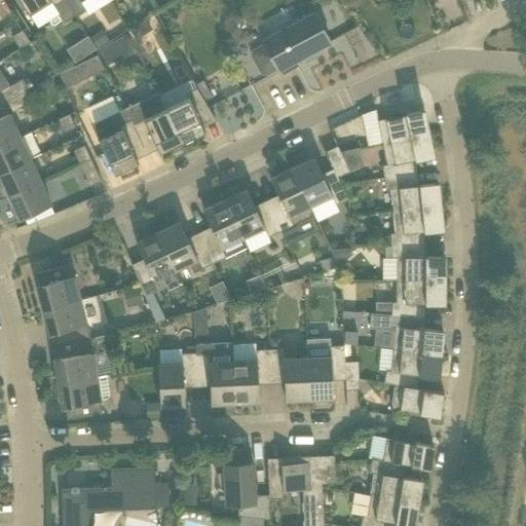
[(11,12),(3,0),(0,2),(0,16),(1,20),(11,12)]
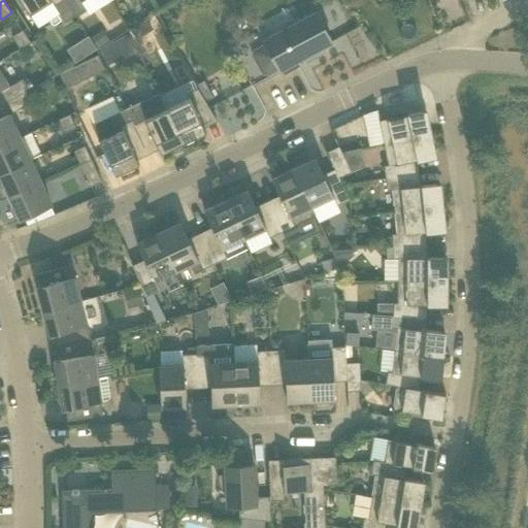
[(21,0),(30,14),(52,1),(65,22),(75,15),(65,0),(21,0)]
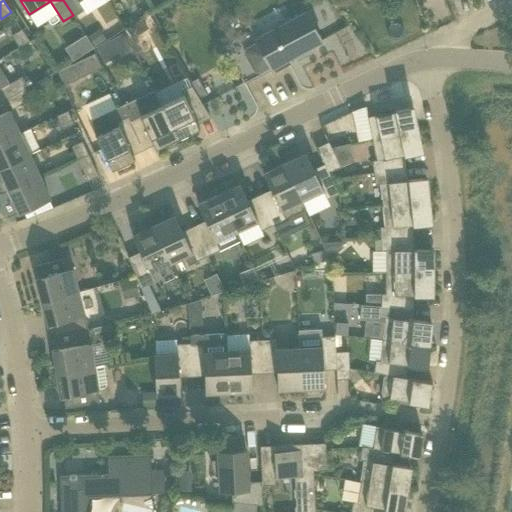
[(63,0),(73,15),(74,16),(84,10),(79,2),(82,0),(63,0)]
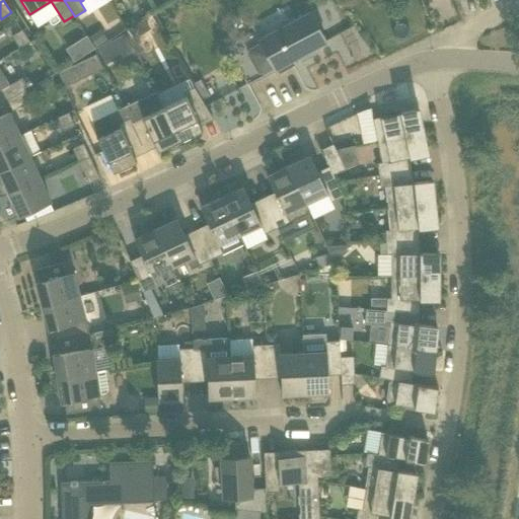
[(248,84),(326,42),(310,12),(260,40),(256,32),(228,47),(248,84)]
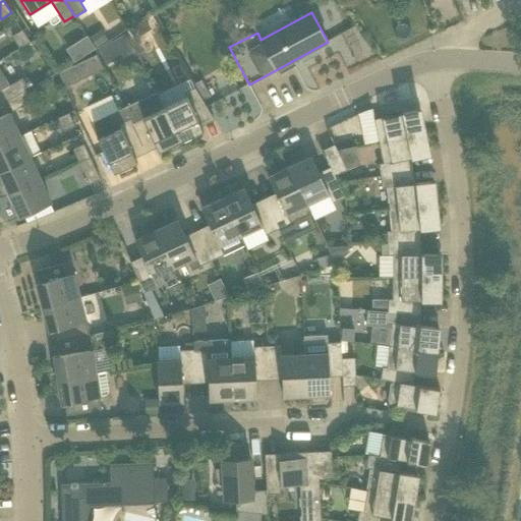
[(152,29),(146,19),(134,25),(140,36),(152,29)]
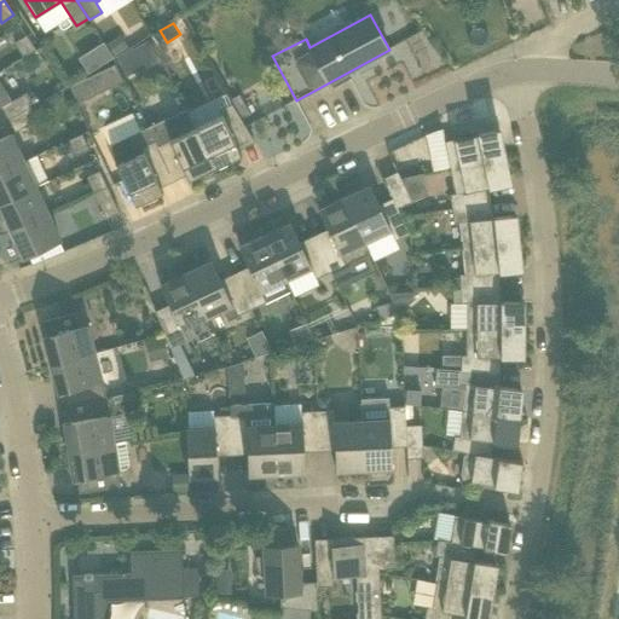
[(23,57),(36,50),(27,35),(15,42),(23,57)]
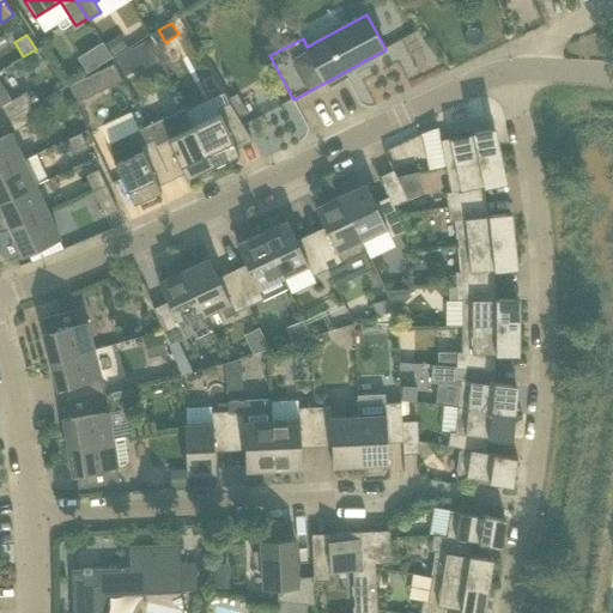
[(127,47),(121,35),(107,43),(113,55),(127,47)]
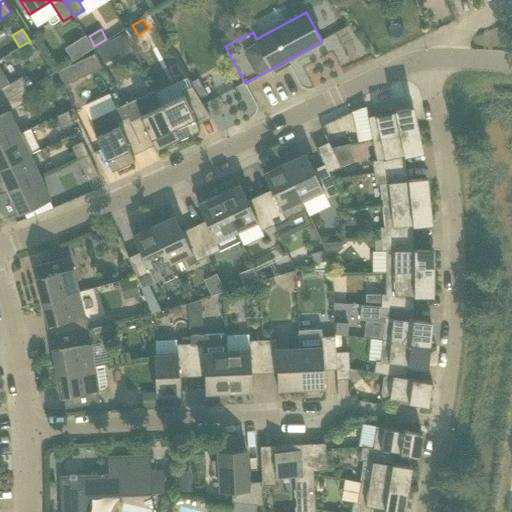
[(123,34),(96,47),(103,63),(130,50),(123,34)]
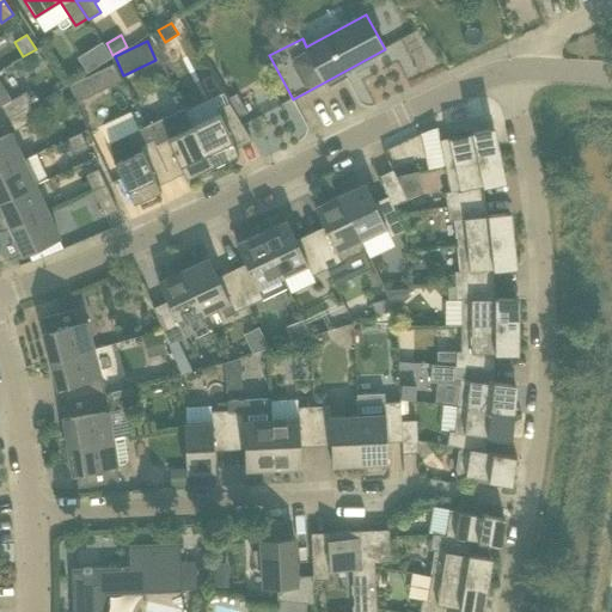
[(112,57),(103,42),(97,46),(106,61),(112,57)]
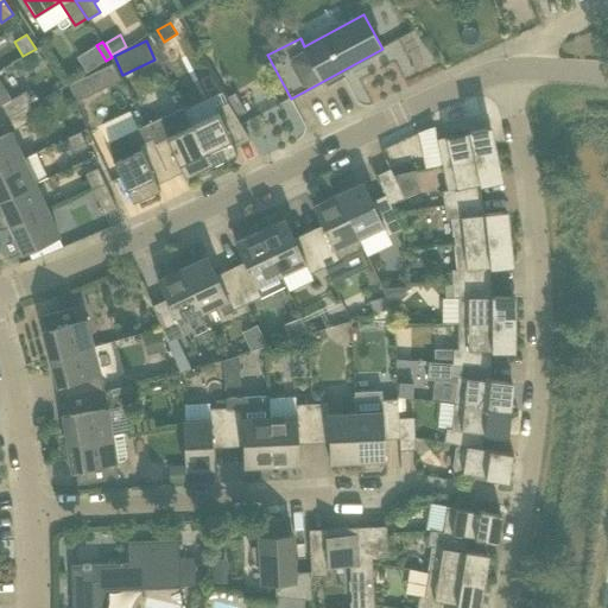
[(76,101),(90,95),(82,77),(69,84),(76,101)]
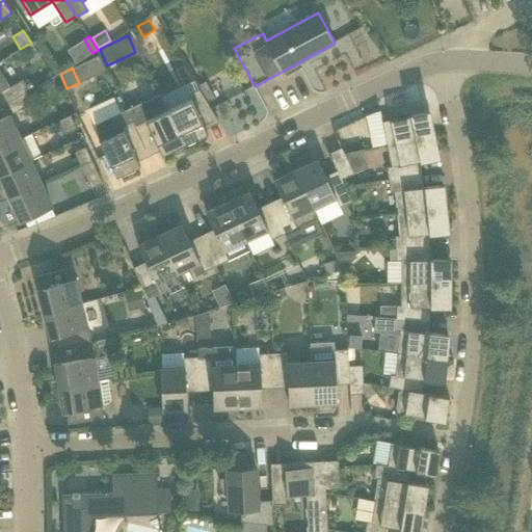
[(0,92),(1,91),(7,103),(29,90),(23,80),(9,87),(0,72),(0,92)]
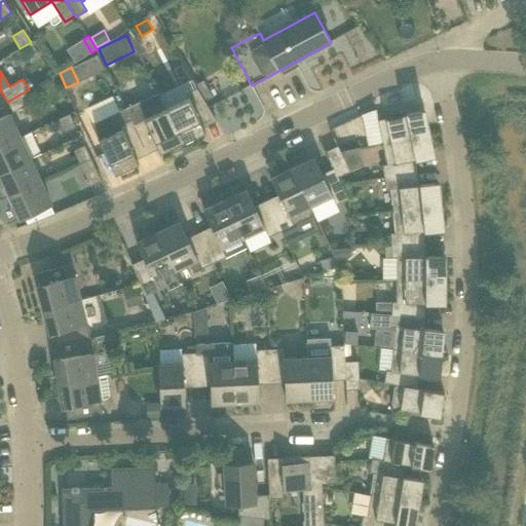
[(214,115),(197,88),(186,94),(189,98),(166,109),(183,144),(205,133),(200,121),(214,115)]
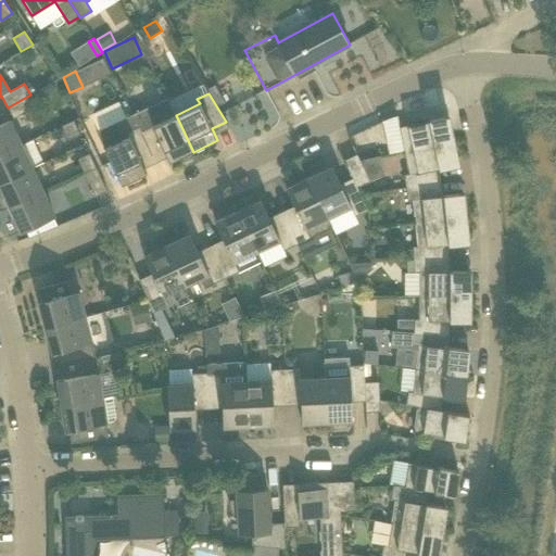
[(37,106),(30,95),(8,108),(14,118),(37,106)]
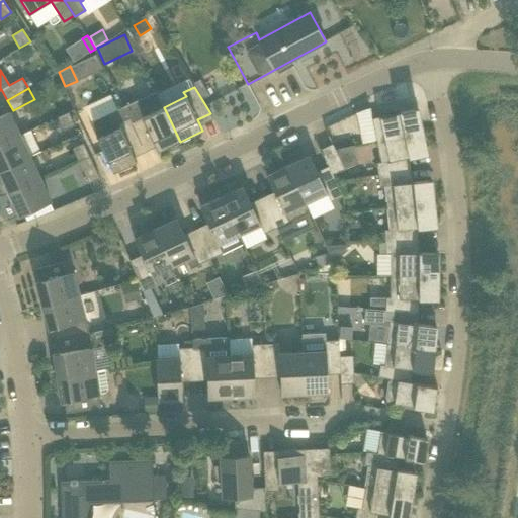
[(153,141),(158,152),(180,142),(164,107),(157,91),(123,106),(142,146),(153,141)]
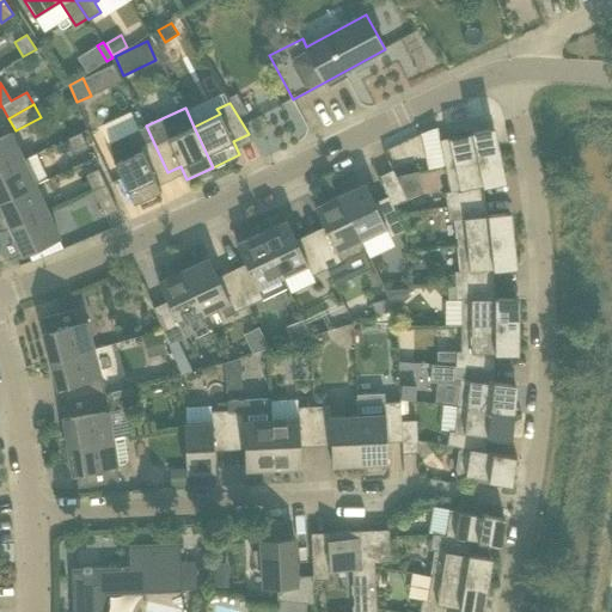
[(167,172),(146,126),(106,145),(128,191),(134,204),(161,191),(155,178),(167,172)]
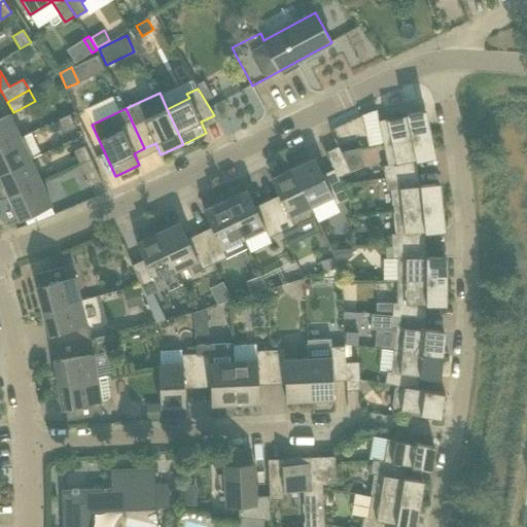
[(379,120),(383,143),(430,133),(425,110),(408,114),(408,113),(406,113),(407,114),(379,120)]
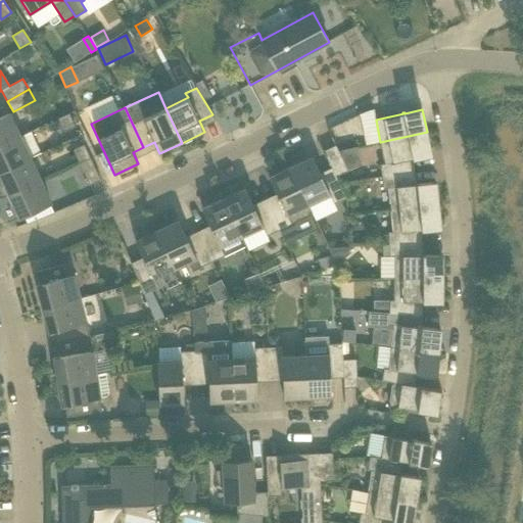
[(9,113),(0,117),(0,145),(19,136),(9,113)]
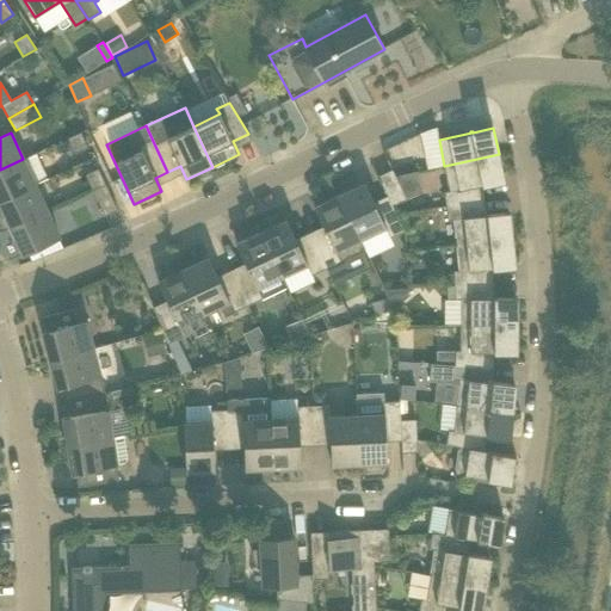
[(75,154),(88,148),(81,133),(68,139),(75,154)]
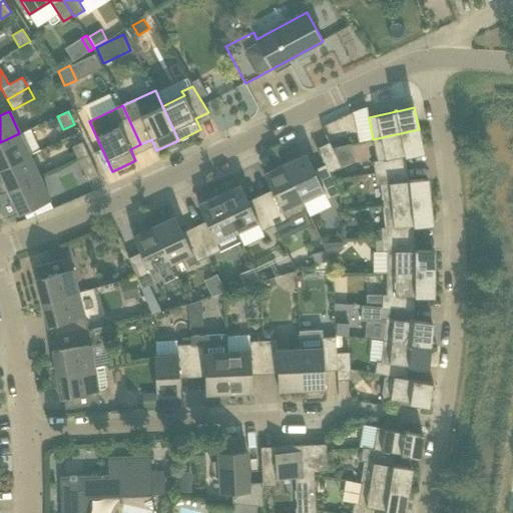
[(29,129),(19,133),(0,142),(0,168),(29,155),(39,151),(29,129)]
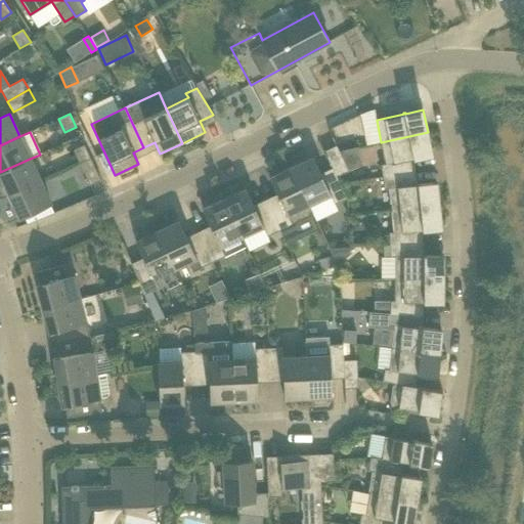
[(410,172),(408,160),(432,155),(428,132),(381,142),(386,164),(381,165),(383,177),(410,172)]
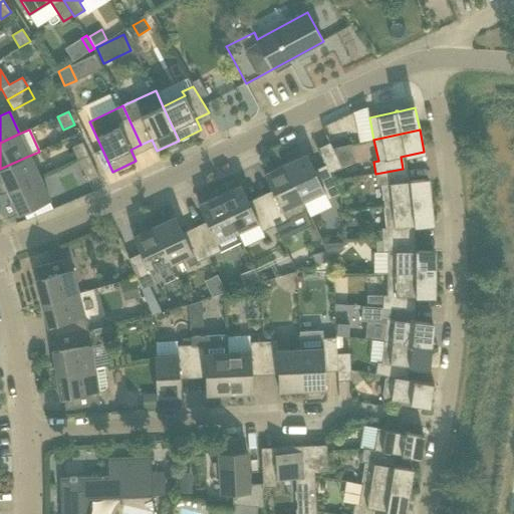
[(77,160),(88,155),(82,143),(71,148),(77,160)]
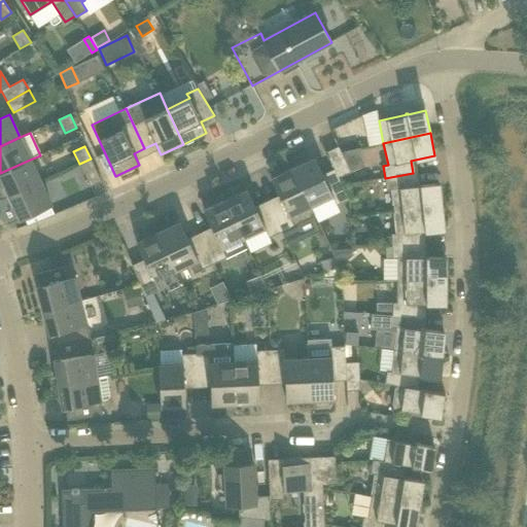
[(339,178),(339,177),(351,172),(339,146),(326,152),(337,174),(339,178)]
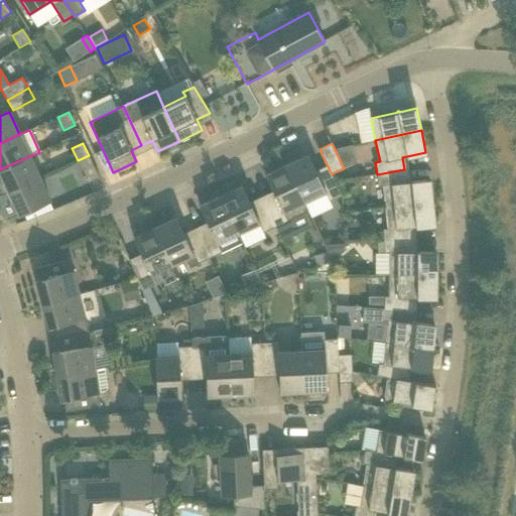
[(305,203),(326,192),(330,202),(342,196),(332,173),(332,174),(330,170),(318,175),(308,154),(287,164),(305,203)]
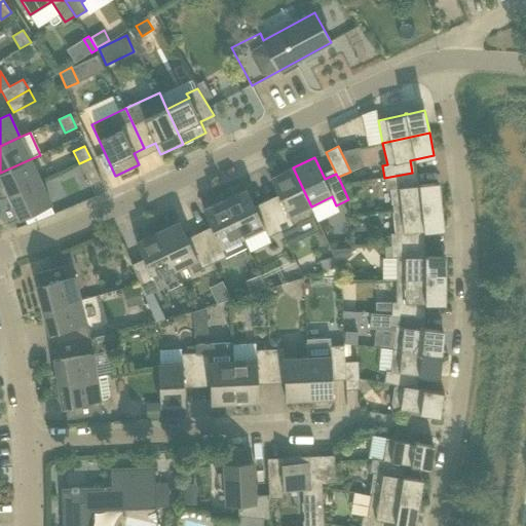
[(79,163),(90,186),(102,181),(90,158),(79,163)]
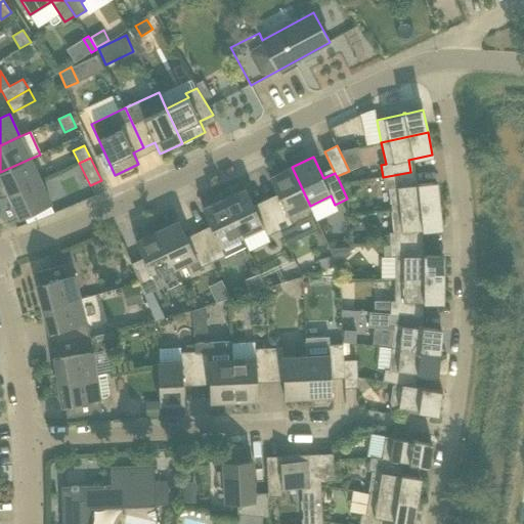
[(41,181),(30,159),(0,172),(0,173),(6,186),(4,187),(8,195),(41,181)]
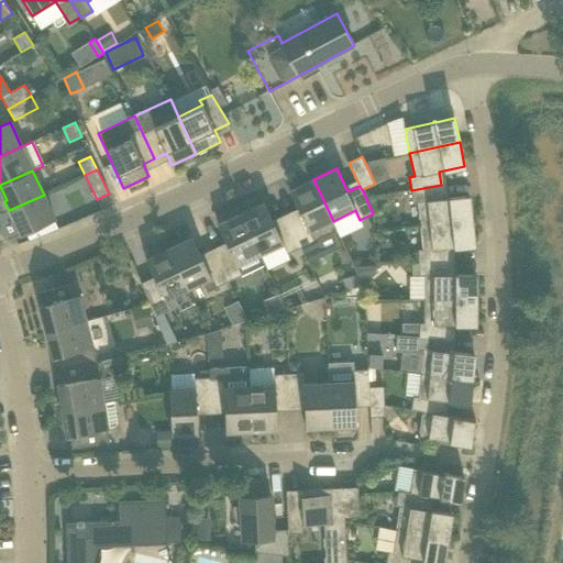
[(301,247),(337,230),(333,221),(313,179),(289,190),(300,213),(288,220),(301,247)]
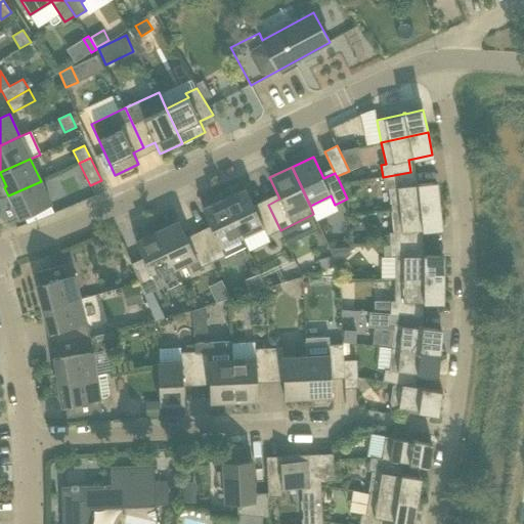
[(437,182),(412,185),(410,172),(383,177),(385,188),(390,188),(392,210),(439,205),(437,182)]
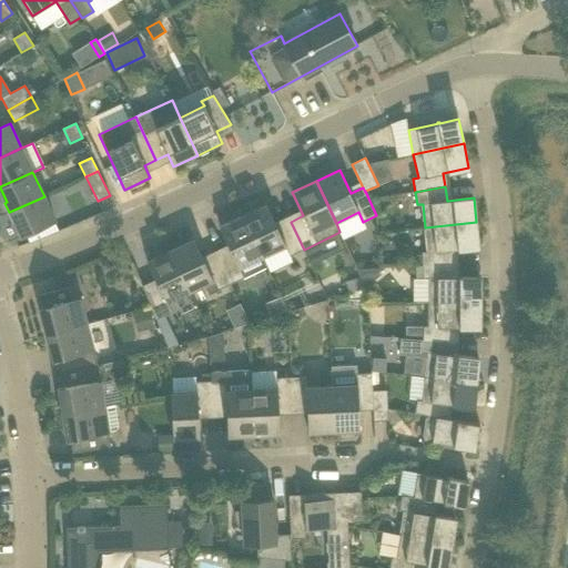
[(22,236),(56,221),(44,196),(9,212),(13,222),(16,221),(22,236)]
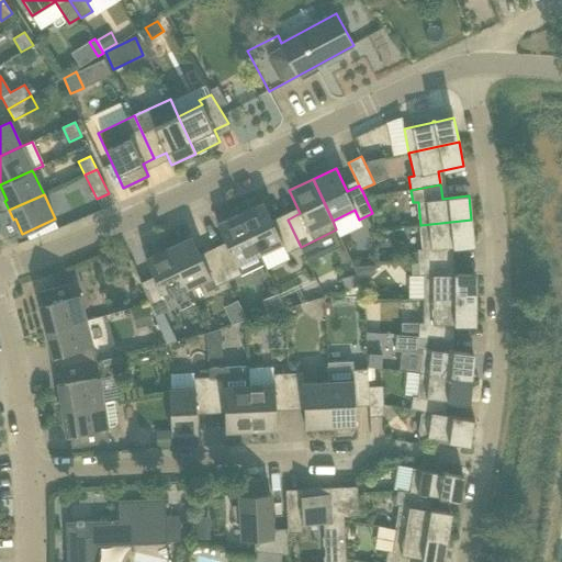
[(261,255),(266,263),(267,267),(289,257),(288,254),(301,247),(288,220),(274,225),(263,202),(240,213),(260,255),(261,255)]
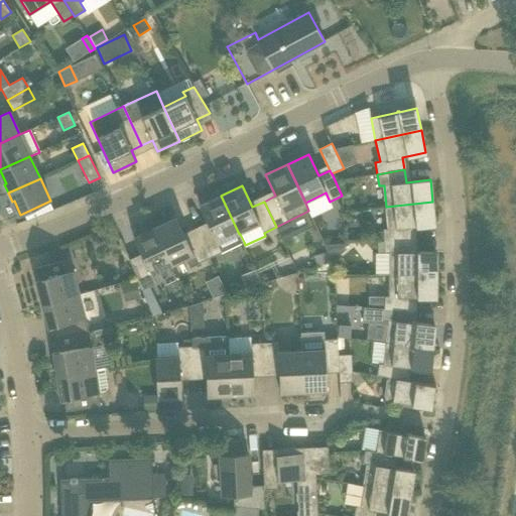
[(210,258),(244,242),(240,234),(239,234),(221,196),(200,206),(210,228),(198,233),(210,258)]
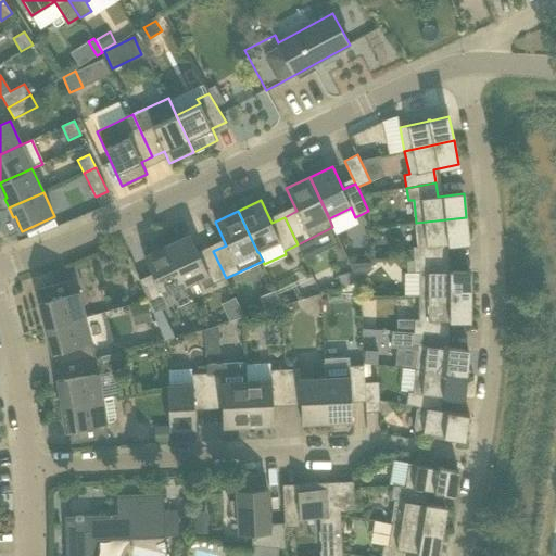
[(443,258),(442,244),(468,242),(466,217),(416,223),(418,247),(414,247),(414,250),(407,250),(407,261),(443,258)]
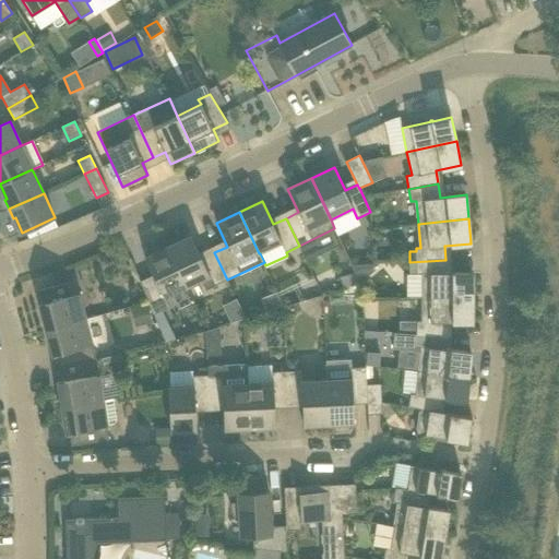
[(214,252),(202,258),(191,235),(168,246),(188,287),(210,276),(214,286),(227,280),(214,252)]
